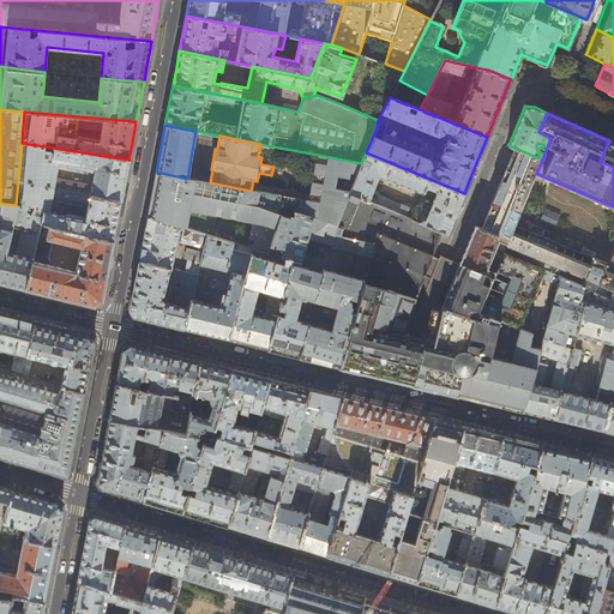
[(600,161),(613,167),(613,142),(609,140),(600,161)]
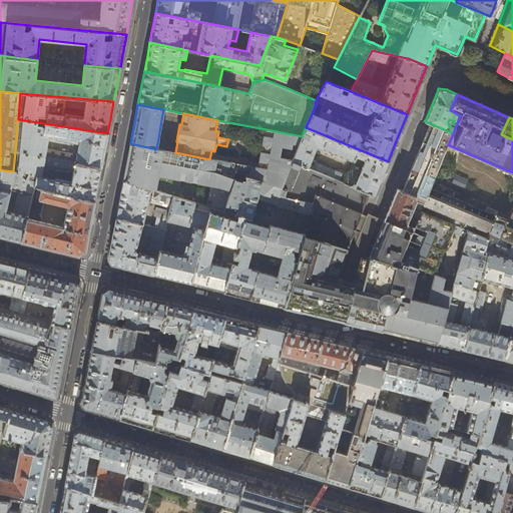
[(104,152),(107,133),(18,119),(15,151),(45,157),(49,135),(80,140),(75,163),(101,167),(104,152)]
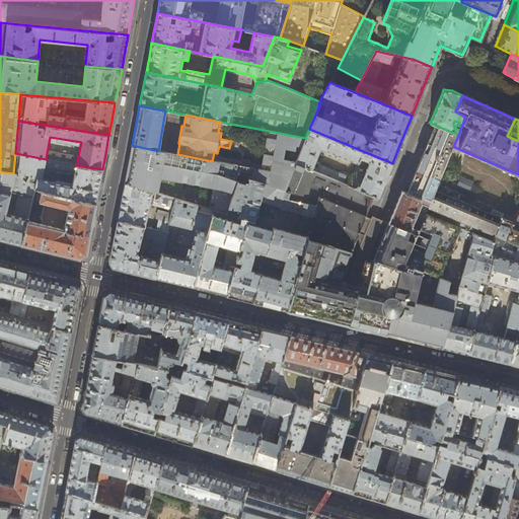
[(458,135),(435,125),(426,147),(415,174),(408,193),(430,202),(435,191),(437,186),(440,177),(442,173),(453,147),(458,135)]
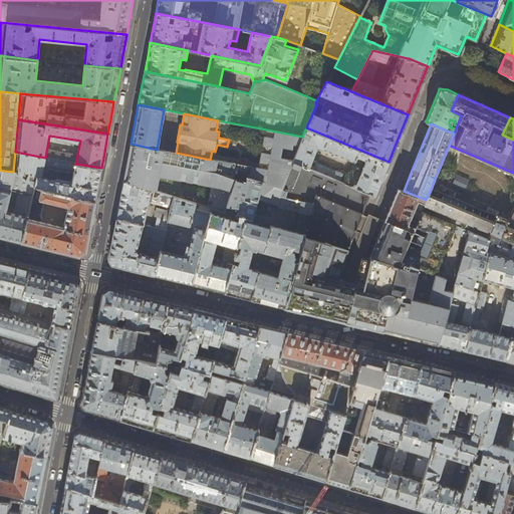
[(389,162),(306,127),(302,137),(298,147),(292,161),(339,182),(343,173),(312,161),(318,147),(354,162),(344,184),(370,195),(374,196),(380,181),(389,162)]
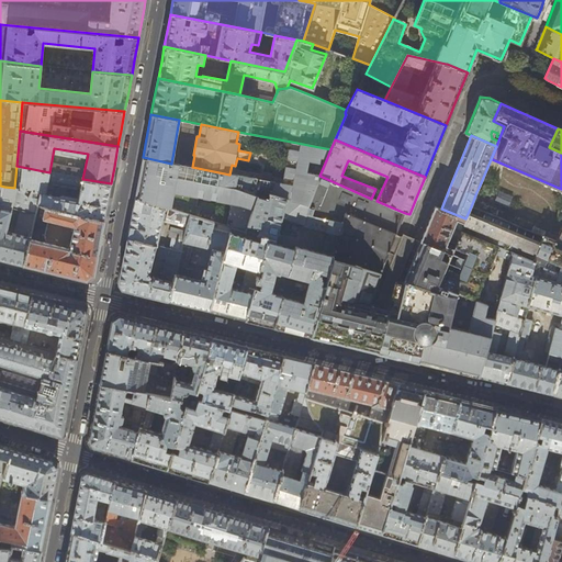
[(281,186),(229,175),(259,190),(310,206),(319,176),(304,172),(306,163),(321,164),(321,159),(326,160),(330,149),(291,142),(281,186)]
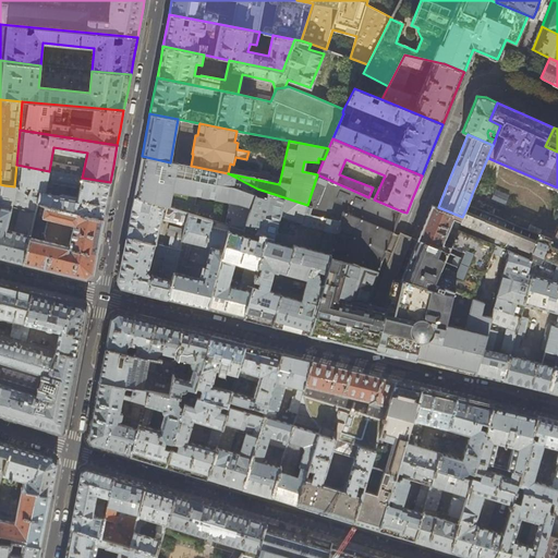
[(134,196),(169,207),(172,196),(164,194),(168,167),(199,173),(195,196),(231,203),(229,206),(225,225),(229,226),(243,230),(257,189),(228,173),(191,166),(170,162),(142,156),(134,196)]
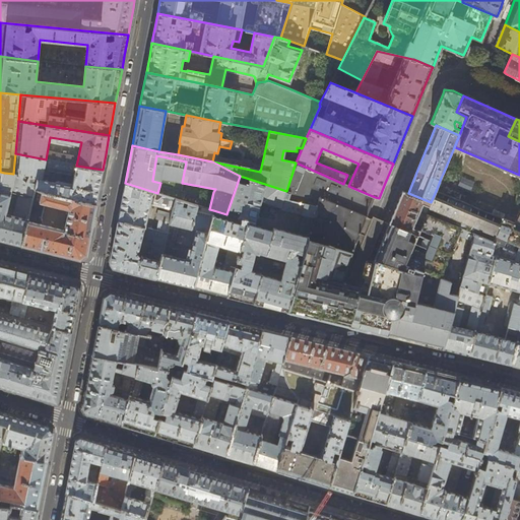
[(13,174),(22,180),(23,175),(28,176),(27,184),(36,190),(95,205),(99,189),(103,170),(76,166),(46,159),(15,153),(13,174)]
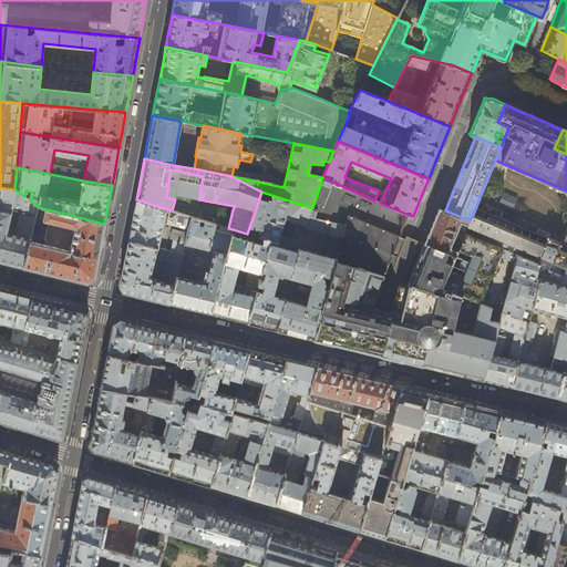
[(374,200),(322,177),(312,208),(309,216),(344,226),(313,338),(330,342),(343,346),(357,349),(372,353),(404,361),(455,373),(483,380),(490,356),(484,354),(486,348),(492,349),(500,322),(488,319),(492,308),(480,303),(442,289),(453,264),(444,260),(447,253),(424,244),(414,239),(406,236),(405,239),(399,237),(403,226),(409,215),(380,203),(374,200)]
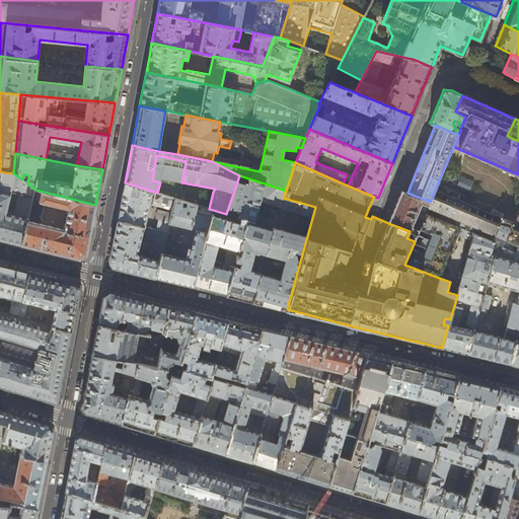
[(35,190),(27,183),(22,179),(13,173),(4,172),(0,189),(0,239),(3,240),(21,244),(35,190)]
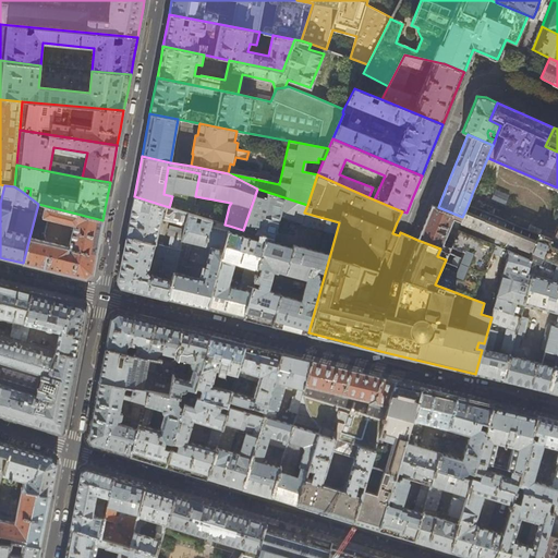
[(480,187),(475,186),(473,191),(470,199),(474,201),(480,187)]
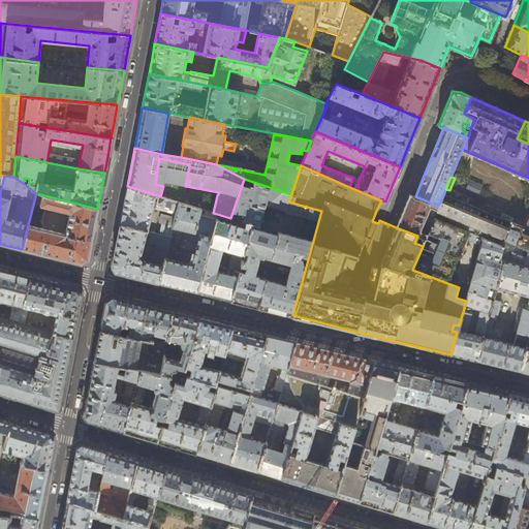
[(288,201),(291,194),(244,179),(230,218),(245,222),(251,224),(250,229),(231,301),(247,305),(259,308),(266,280),(266,279),(257,277),(257,276),(253,275),(258,257),(261,258),(262,257),(271,259),(277,236),(258,230),(265,206),(284,211),(287,201),(288,201)]
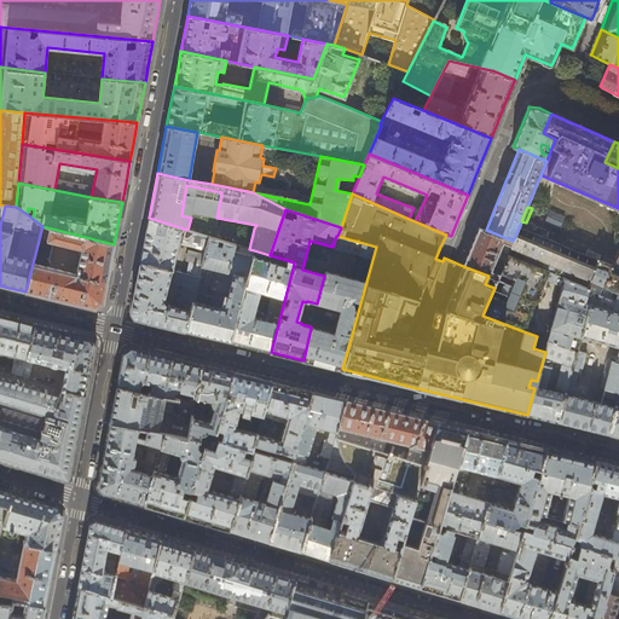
[(206,250),(208,236),(187,230),(149,218),(144,241),(140,262),(172,271),(180,232),(185,233),(183,241),(197,244),(196,248),(206,250)]
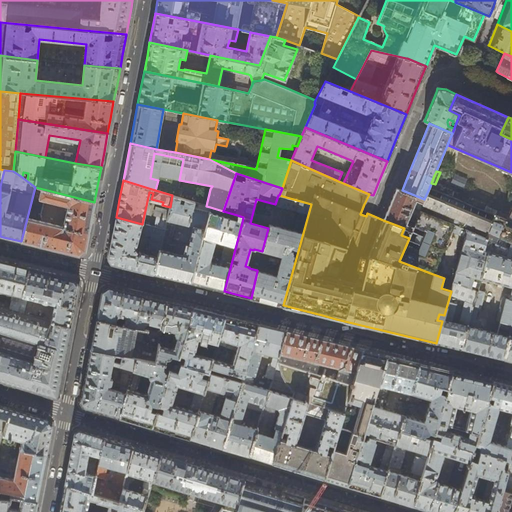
[(79,256),(85,251),(88,236),(94,202),(35,187),(21,241),(50,249),(79,256)]
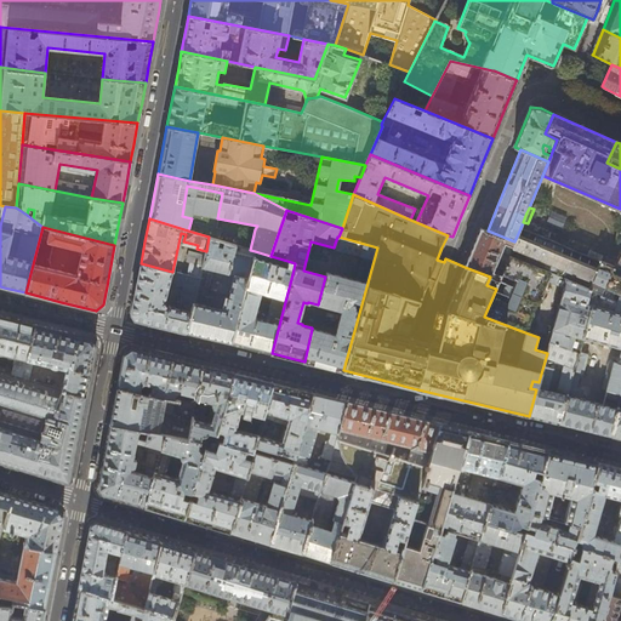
[(488,231),(480,228),(472,250),(465,267),(490,277),(500,280),(501,275),(494,272),(495,267),(503,271),(514,241),(488,231)]
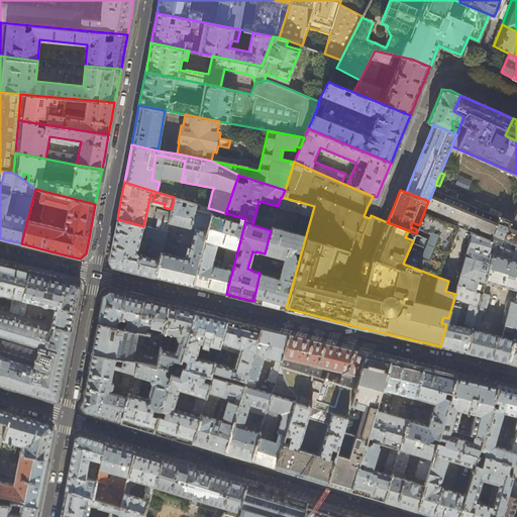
[(454,233),(471,239),(457,285),(482,294),(466,352),(491,358),(509,363),(516,330),(516,223),(513,222),(501,217),(490,213),(433,190),(428,201),(419,225),(417,229),(416,233),(413,240),(403,264),(437,277),(454,233)]
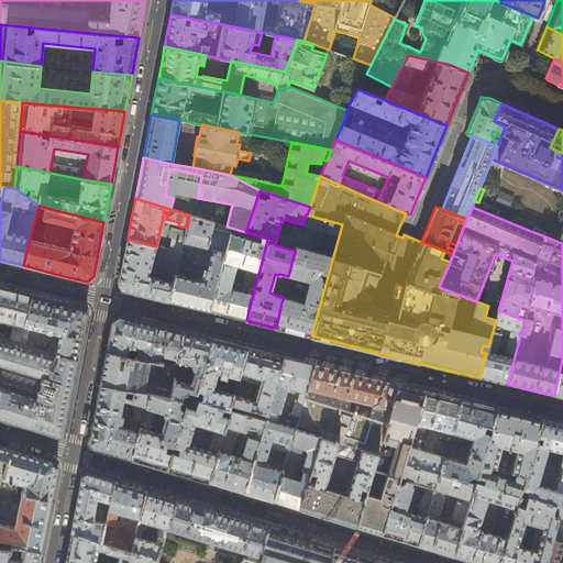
[(198,218),(189,214),(187,228),(186,231),(180,252),(169,301),(194,307),(209,311),(231,228),(227,227),(203,219),(201,225),(196,223),(198,218)]
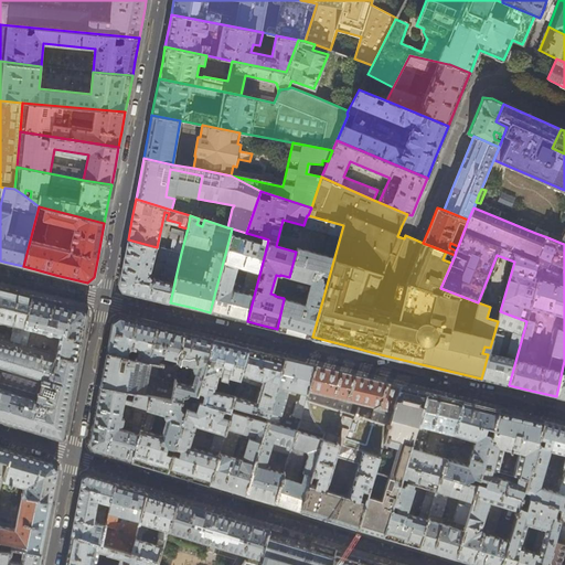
[(343,225),(308,215),(307,215),(304,225),(304,226),(331,234),(324,256),(297,247),(296,252),(289,277),(311,284),(305,305),(284,299),(277,329),(295,333),(312,337),(343,225)]
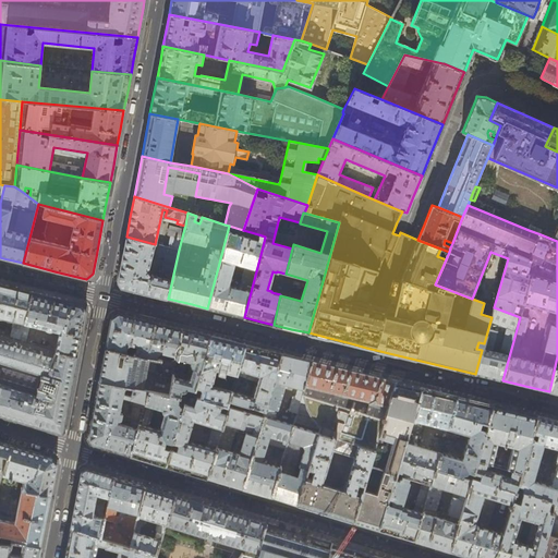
[(173,237),(170,247),(179,250),(184,229),(171,226),(169,235),(173,237)]
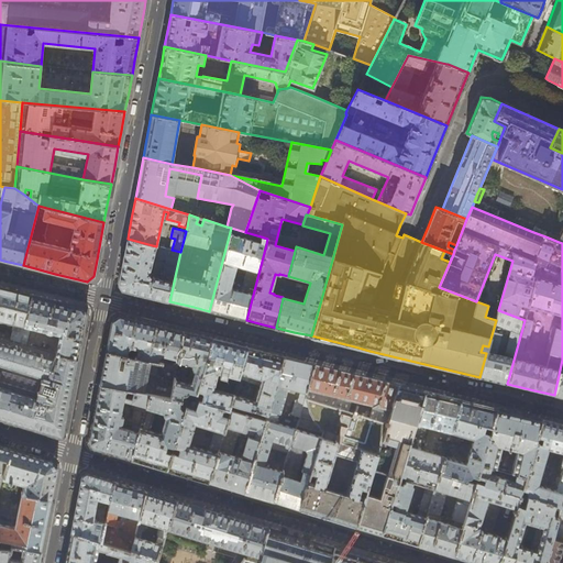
[(266,244),(260,242),(261,236),(245,232),(231,228),(209,311),(230,316),(246,320),(266,244)]
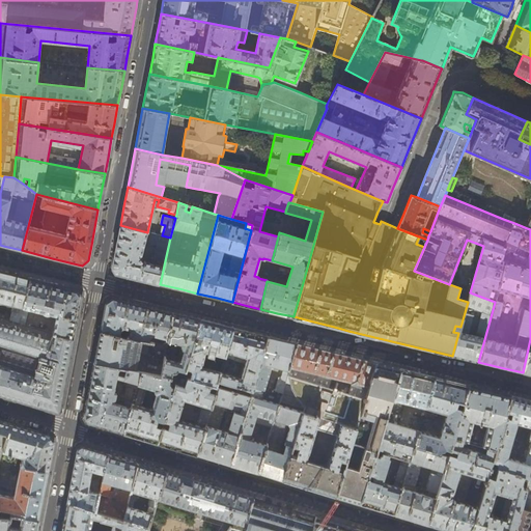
[(505,215),(503,219),(514,223),(515,219),(505,215)]
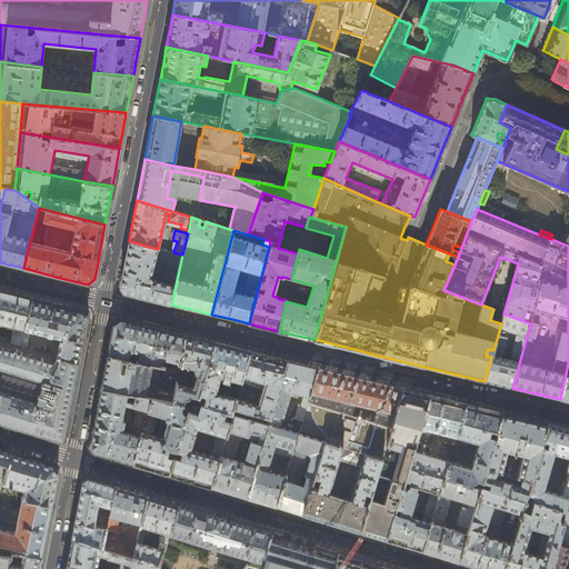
[(173,252),(158,249),(129,241),(125,266),(120,287),(123,293),(148,299),(171,305),(182,255),(173,252)]
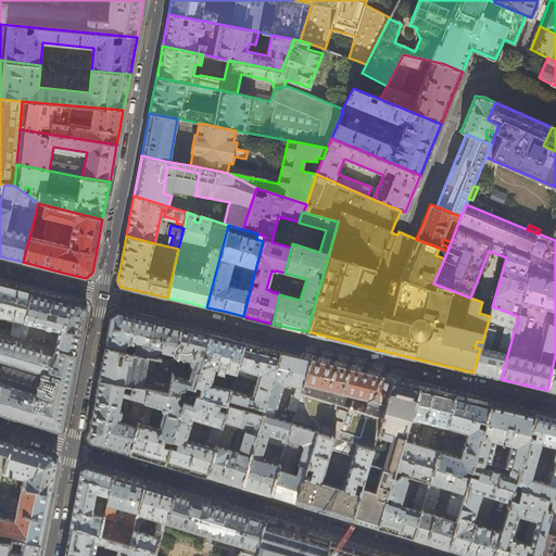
[(14,287),(0,282),(0,317),(3,317),(14,319),(10,336),(20,339),(32,291),(14,287)]
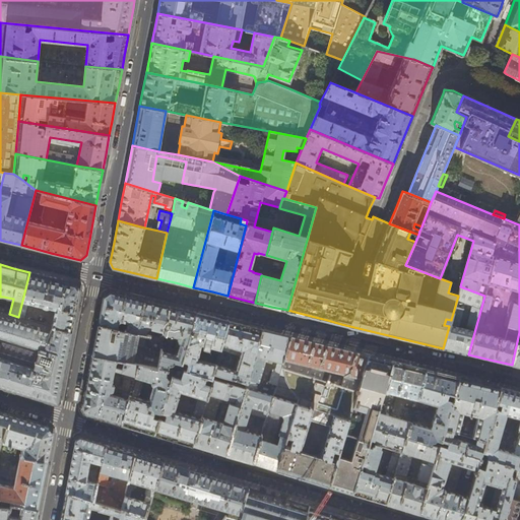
[(29,272),(18,317),(24,318),(28,302),(42,305),(44,307),(46,308),(48,308),(49,307),(56,309),(52,326),(71,332),(76,309),(79,289),(75,283),(50,277),(29,272)]
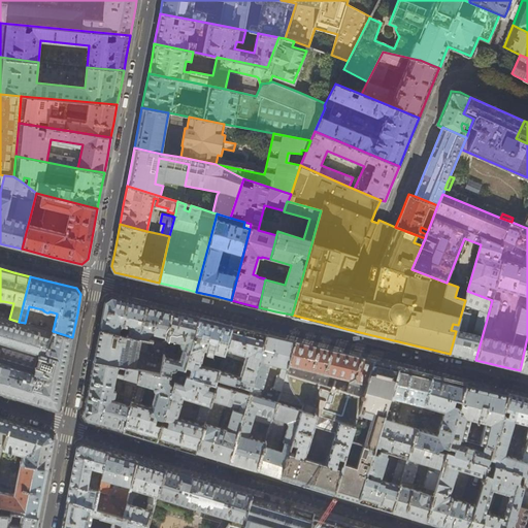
[(467,291),(465,300),(458,325),(456,331),(450,354),(464,357),(475,360),(492,300),(467,291)]
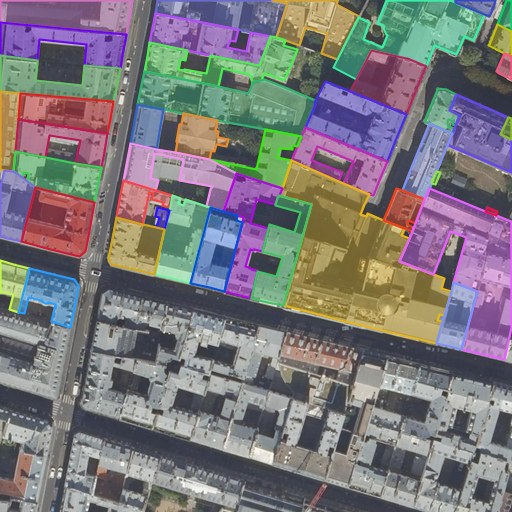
[(100,302),(97,319),(118,324),(119,320),(118,318),(116,318),(116,316),(118,315),(123,316),(124,318),(123,322),(121,321),(120,324),(134,327),(142,296),(123,291),(108,287),(102,291),(100,302)]
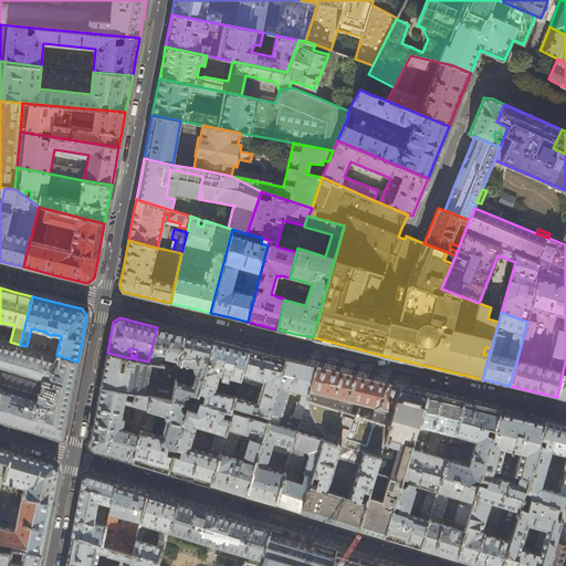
[(174,331),(157,327),(148,362),(161,365),(165,366),(166,363),(163,362),(164,357),(179,362),(185,334),(174,331)]
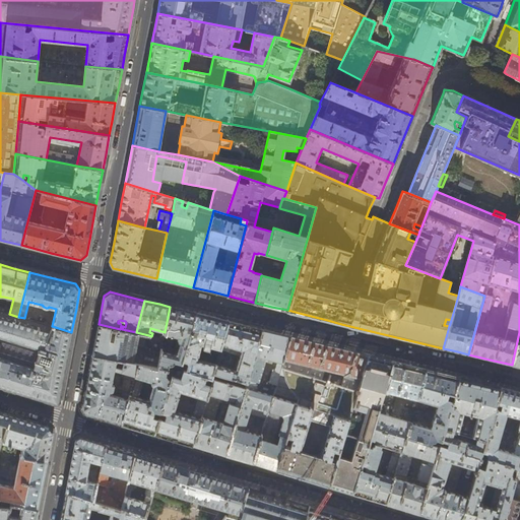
[(183,310),(170,307),(165,332),(164,333),(178,337),(175,349),(177,350),(177,352),(174,354),(160,351),(159,352),(156,368),(173,371),(174,368),(180,369),(182,364),(183,361),(197,313),(183,310)]
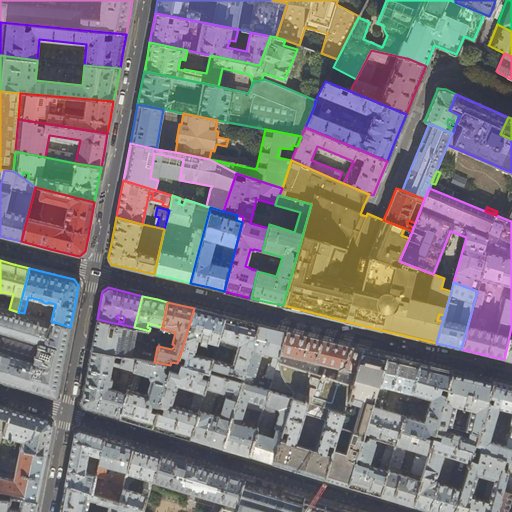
[(0,306),(0,381),(2,382),(56,398),(57,397),(61,379),(66,353),(70,327),(51,321),(24,313),(18,312),(9,309),(0,306)]
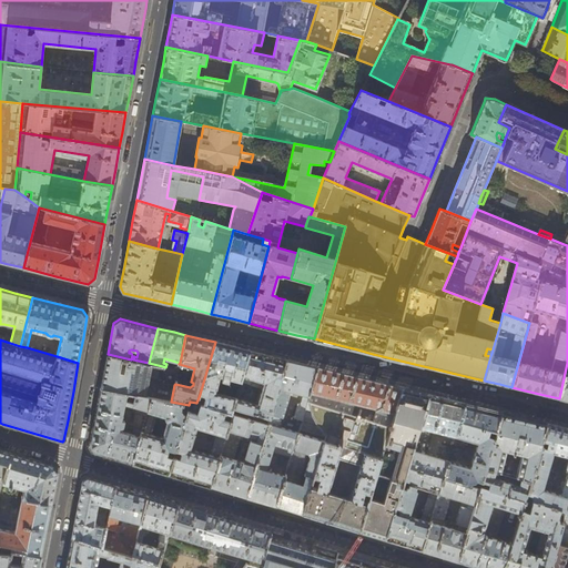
[(231,346),(215,342),(200,394),(205,395),(204,399),(199,397),(196,403),(199,404),(202,405),(225,412),(231,414),(235,398),(214,392),(219,375),(241,381),(250,351),(231,346)]
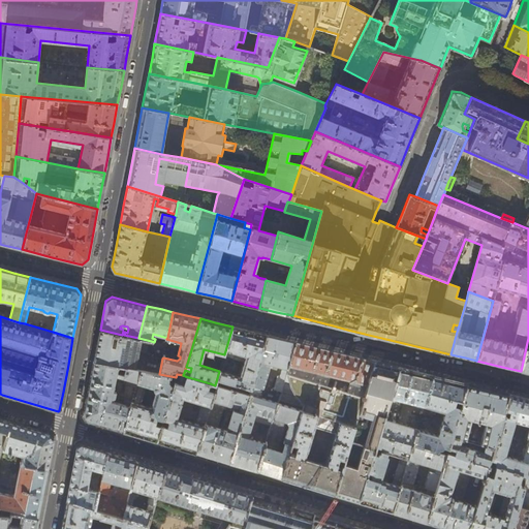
[(224,354),(219,371),(215,385),(217,385),(226,389),(228,382),(250,390),(267,335),(248,331),(232,327),(224,354)]
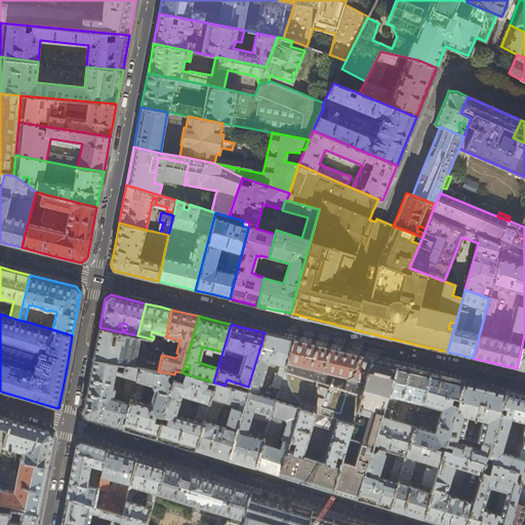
[(121,332),(99,327),(96,341),(93,358),(117,363),(125,364),(140,367),(158,371),(161,356),(147,353),(150,338),(137,335),(123,332),(121,332)]
